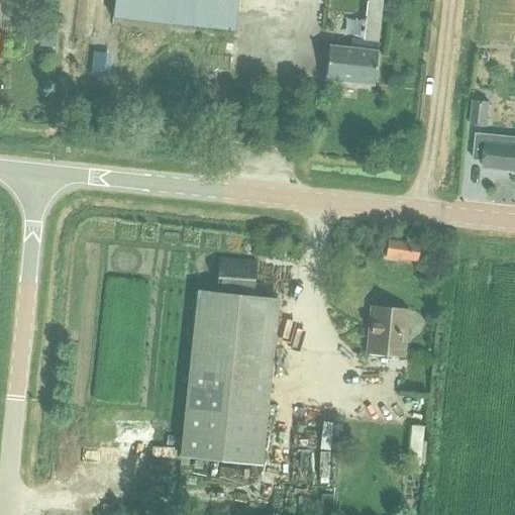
[(231,28),(233,0),(111,0),(110,16),(231,28)]
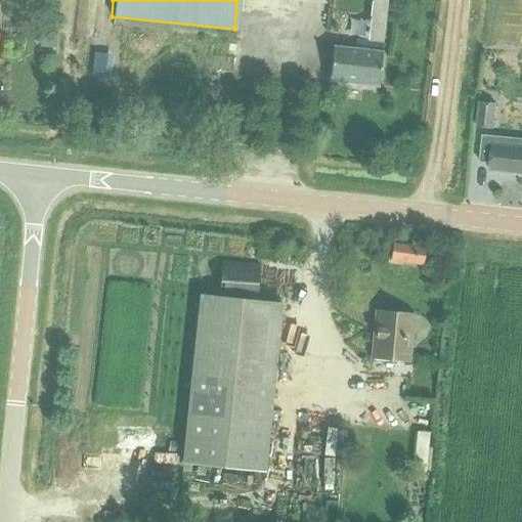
[(376,84),(385,0),(372,0),(367,39),(355,37),(354,45),(330,42),(325,78),(376,84)]
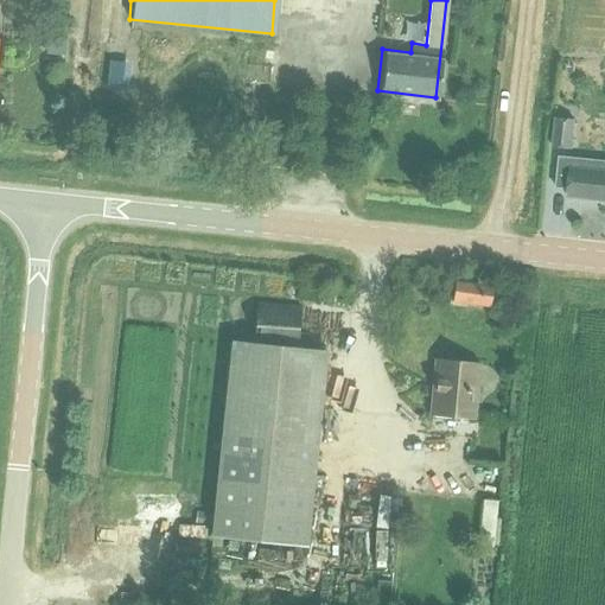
[(449,0),(447,27),(465,29),(466,0),(449,0)]
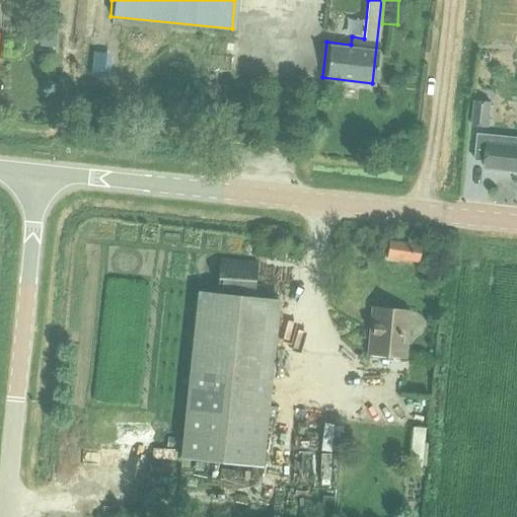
[(94,63),(93,73),(108,74),(108,64),(94,63)]
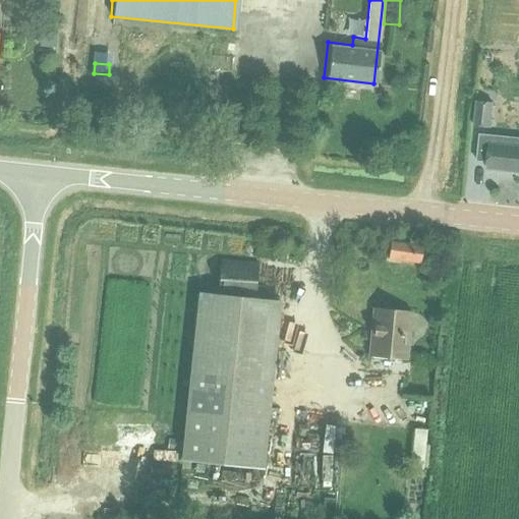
[(103,115),(105,100),(91,98),(89,113),(103,115)]
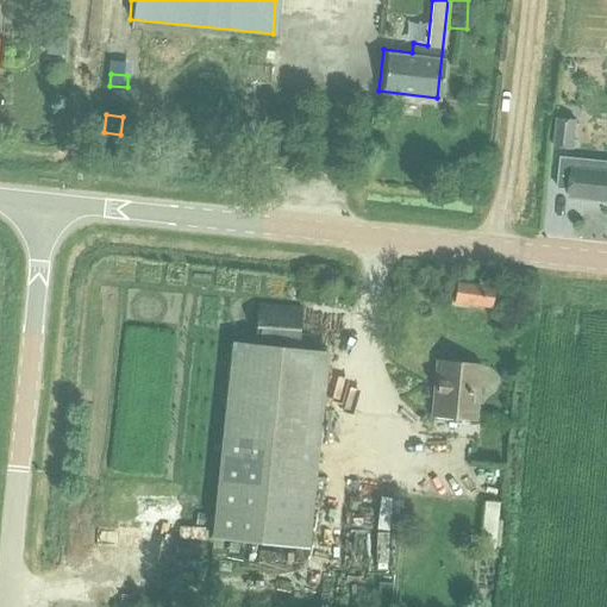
[(557,146),(576,148),(579,120),(561,118),(557,146)]
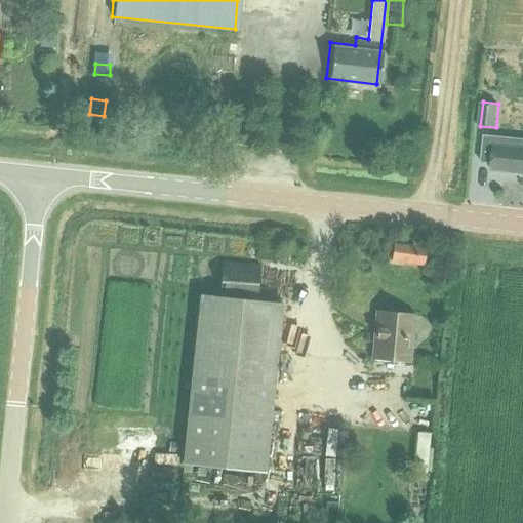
[(483,161),(494,162),(493,169),(522,172),(522,147),(497,145),(498,136),(486,135),(483,161)]
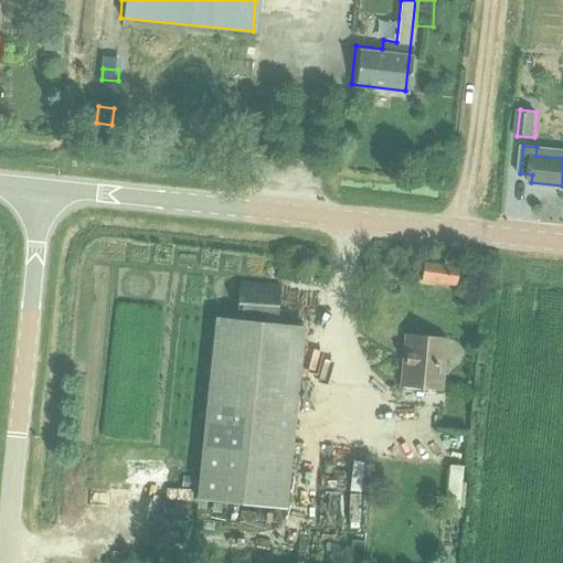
[(459,266),(424,261),(422,279),(457,284),(459,266)]
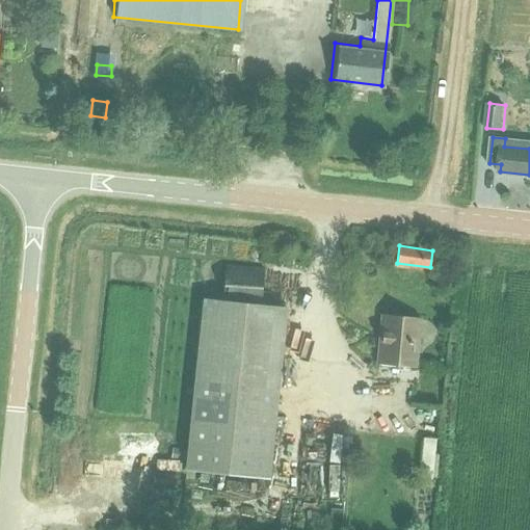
[(227,264),(223,295),(260,299),(263,267),(227,264)]
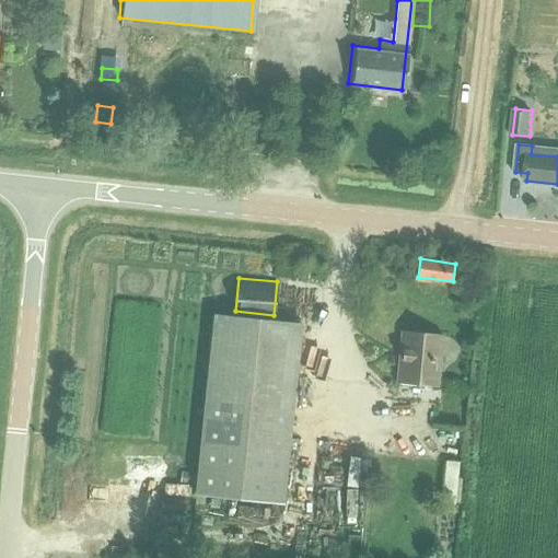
[(286,503),(303,326),(213,316),(198,473),(197,484),(196,493),(286,503)]
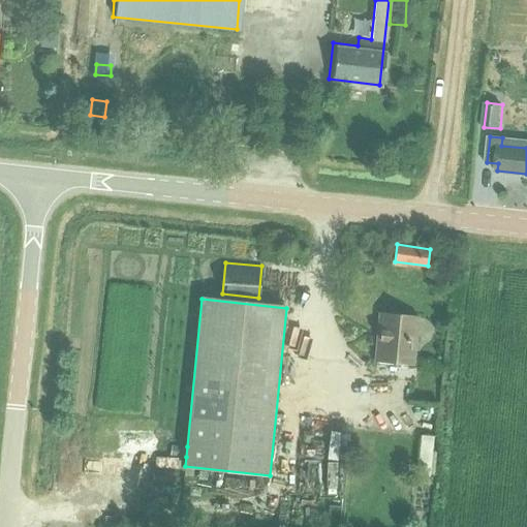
[(381,312),(377,362),(414,365),(419,315),(381,312)]
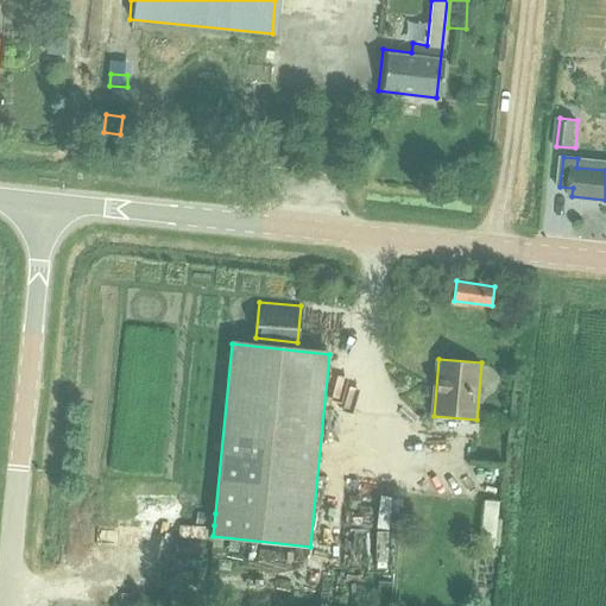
[(401,486),(398,519),(408,519),(410,487),(401,486)]
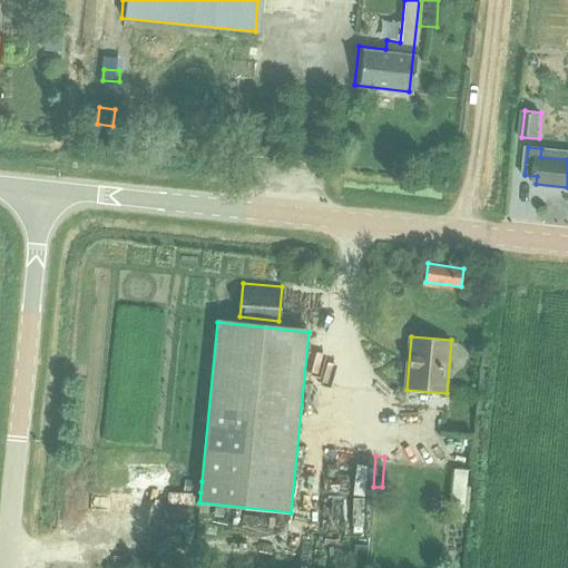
[(457,468),(452,510),(464,511),(469,470),(457,468)]
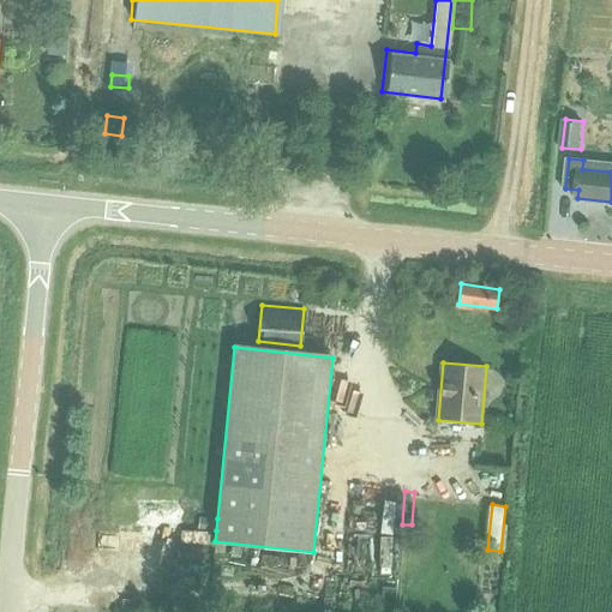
[(201,516),(199,528),(216,531),(217,519),(201,516)]
